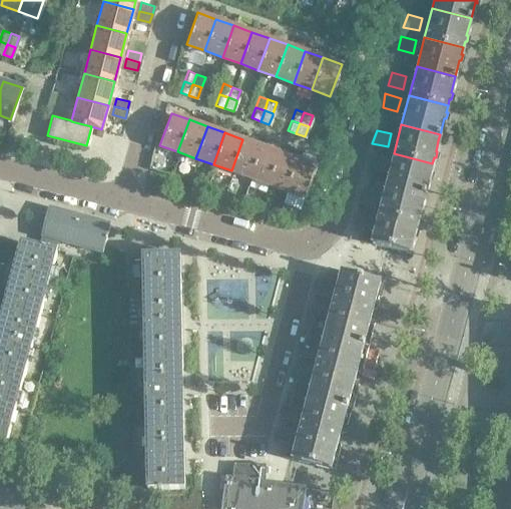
[(249,177),(261,145),(242,139),(231,170),(249,177)]
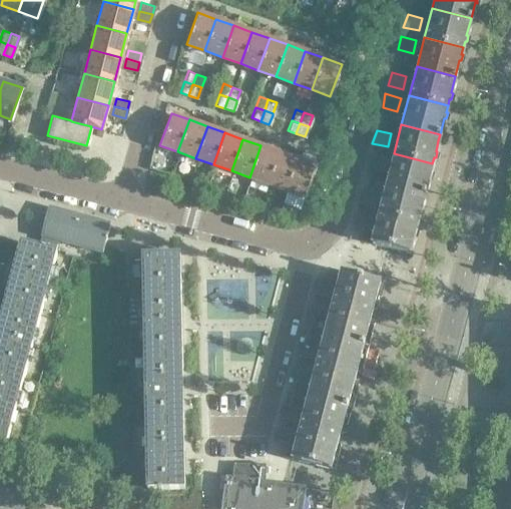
[(267,183),(279,151),(261,145),(249,177),(267,183)]
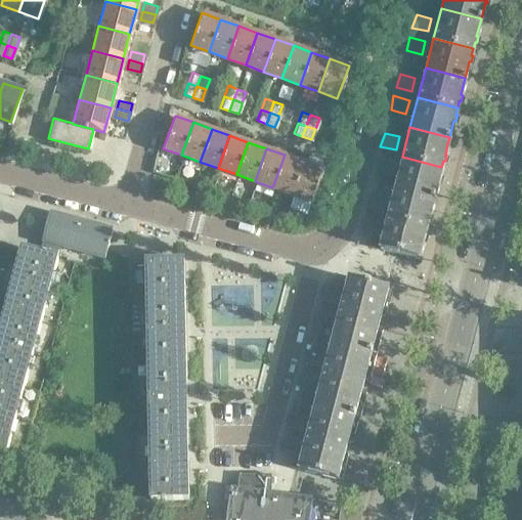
[(291,195),(303,162),(285,155),(272,187),(291,195)]
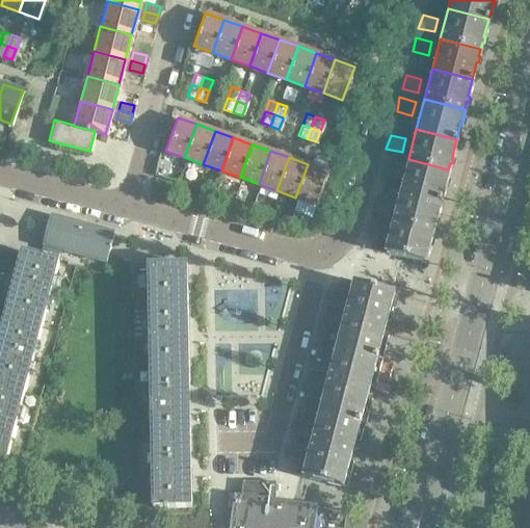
[(395,175),(400,162),(383,157),(381,172),(395,175)]
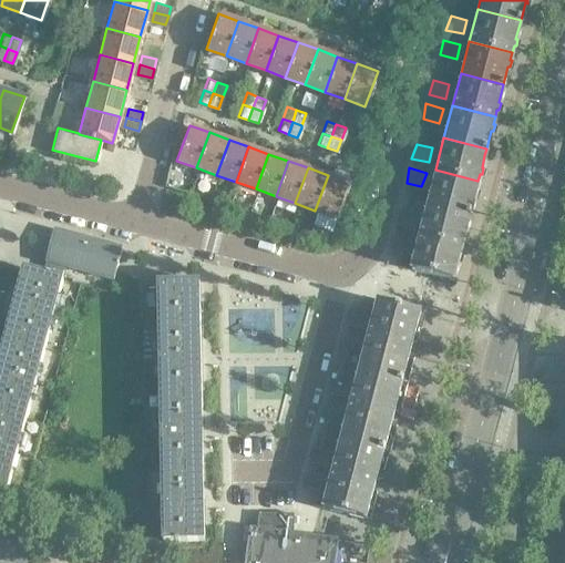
[(476,195),(478,188),(476,188),(478,181),(435,170),(427,202),(470,213),(474,195),(476,195)]
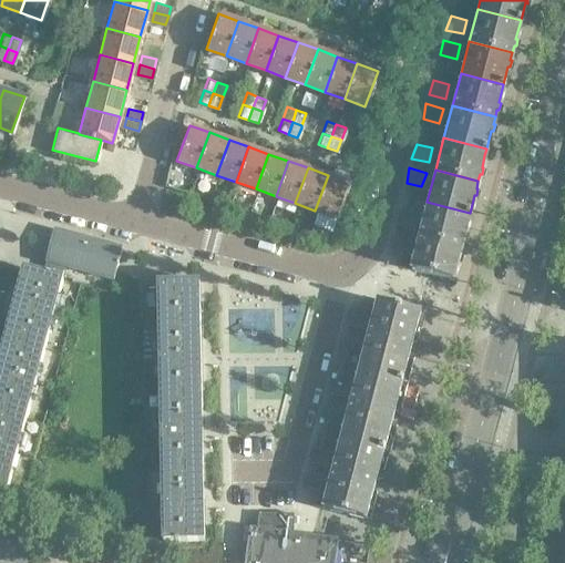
[(336,217),(348,183),(328,175),(315,211),(336,217)]
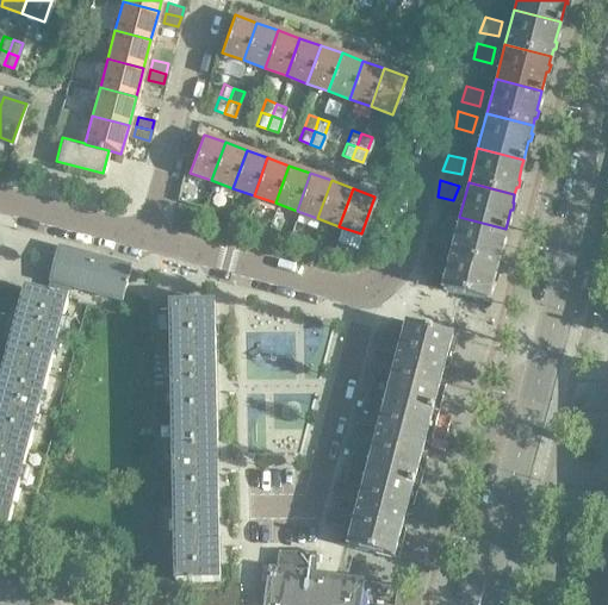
[(500,249),(506,229),(459,217),(450,251),(496,264),(498,256),(501,256),(502,249),(500,249)]
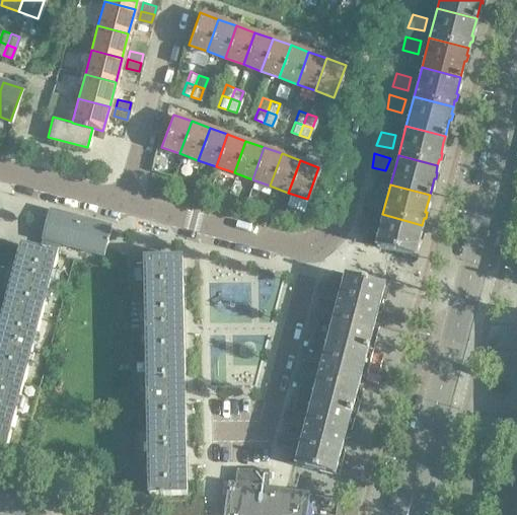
[(377,208),(380,194),(366,191),(361,204),(377,208)]
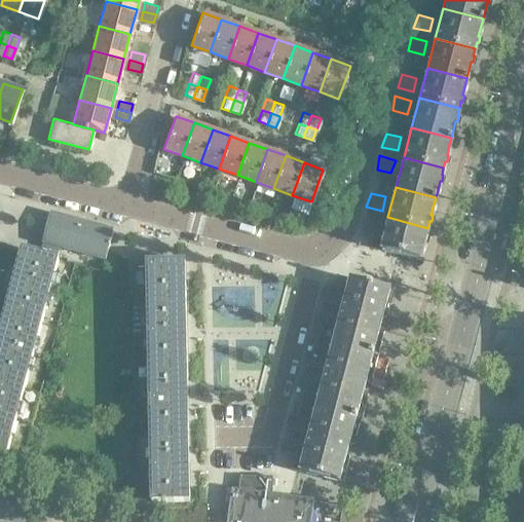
[(72,249),(80,219),(48,211),(40,240),(41,240),(38,252),(54,256),(58,245),(72,249)]
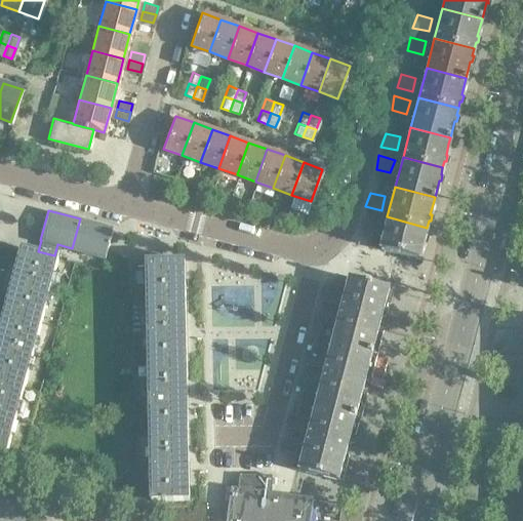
[(374,232),(379,218),(363,215),(360,229),(374,232)]
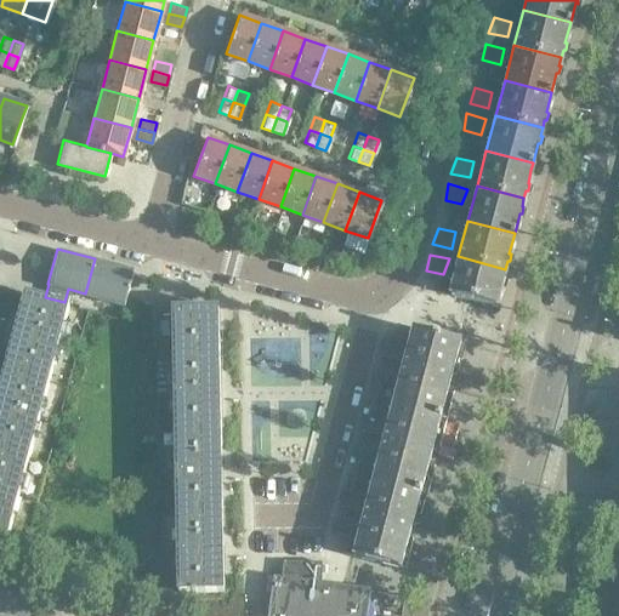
[(504,284),(505,277),(503,277),(505,269),(458,256),(448,292),(480,301),(480,303),(488,306),(489,303),(495,304),(501,284),(504,284)]
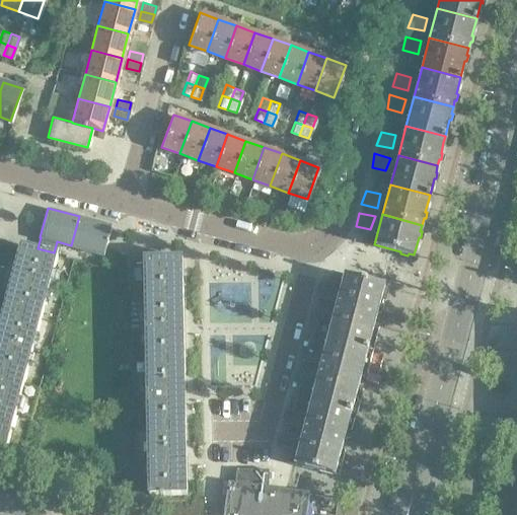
[(102,253),(109,224),(79,216),(71,245),(102,253)]
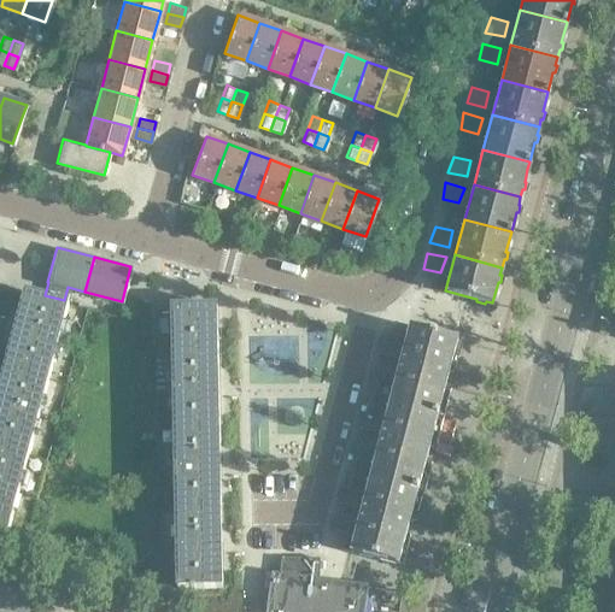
[(64,300),(45,295),(23,289),(4,365),(46,376),(66,300),(64,300)]
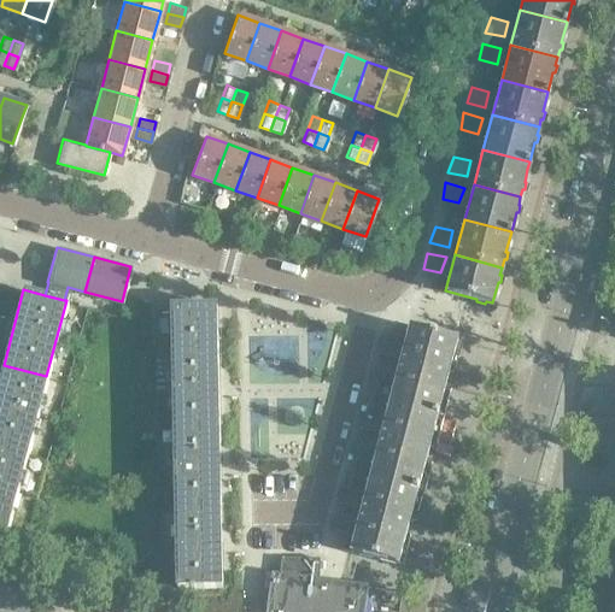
[(215,349),(215,324),(215,304),(170,304),(170,351),(215,349)]
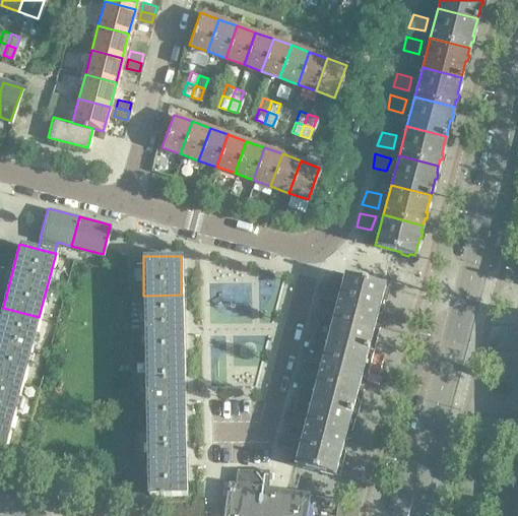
[(377,311),(380,310),(383,298),(384,298),(387,287),(383,286),(384,283),(344,273),(340,288),(337,302),(335,310),(331,323),(328,337),(371,348),(377,325),(374,321),(377,311)]
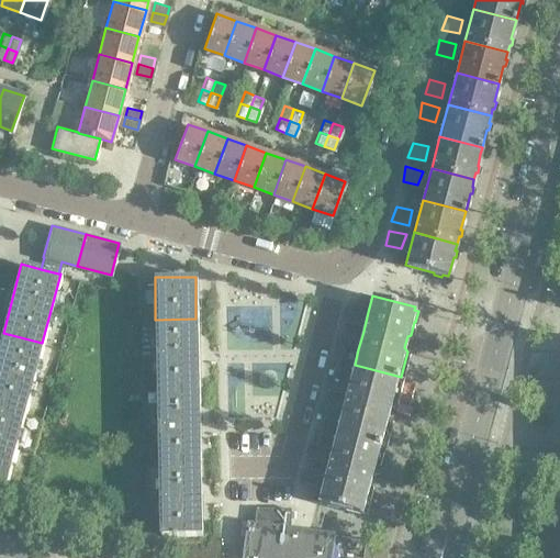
[(365,326),(368,312),(343,305),(342,310),(344,321),(365,326)]
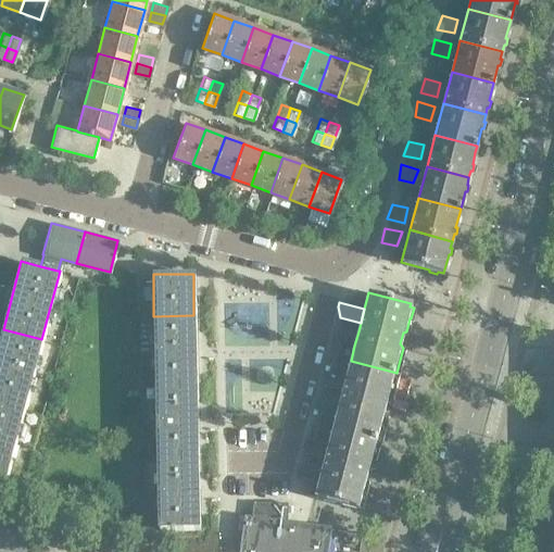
[(196,386),(193,315),(153,316),(155,386),(196,386)]
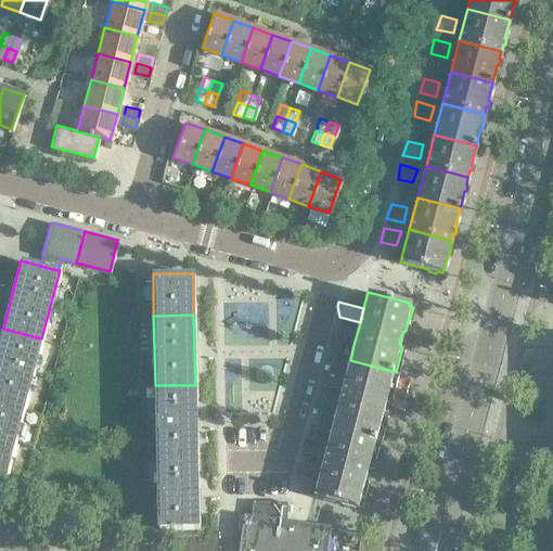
[(354,345),(358,331),(336,325),(330,334),(329,338),(354,345)]
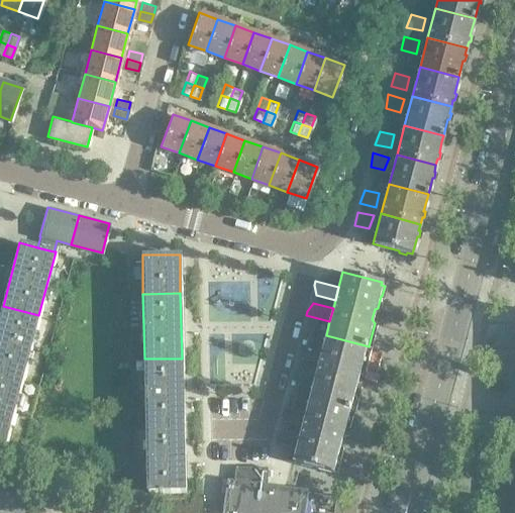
[(0,373),(22,379),(38,315),(3,306),(0,316),(0,373)]
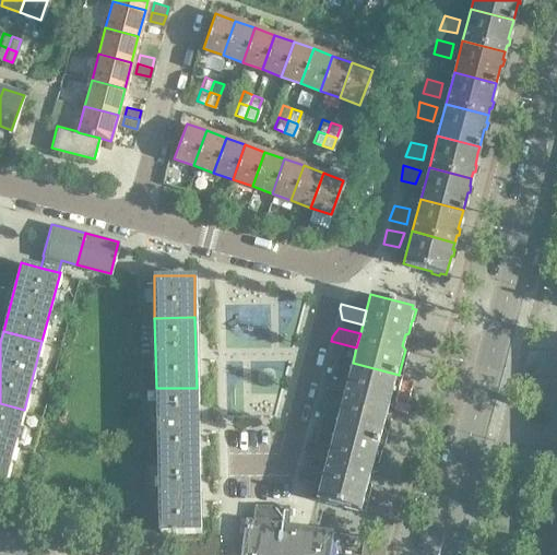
[(384,413),(388,402),(392,401),(399,375),(353,363),(348,378),(345,392),(343,401),(339,415),(335,430),(381,443),(388,417),(384,413)]
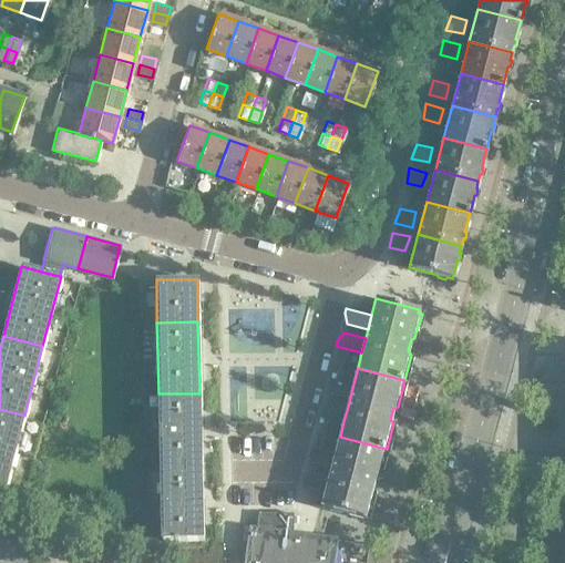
[(350,398),(353,384),(328,377),(327,381),(328,391),(350,398)]
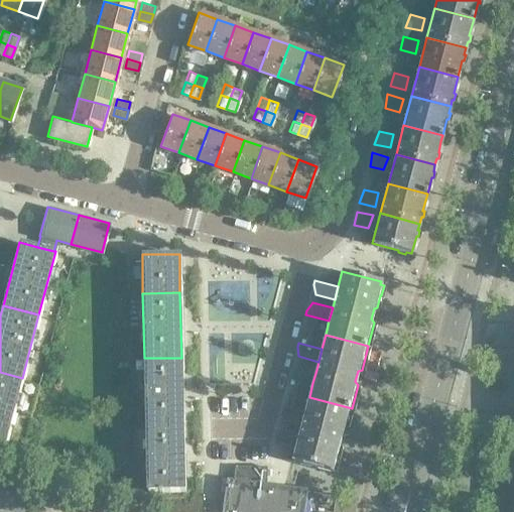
[(182,423),(181,358),(144,358),(145,423),(182,423)]
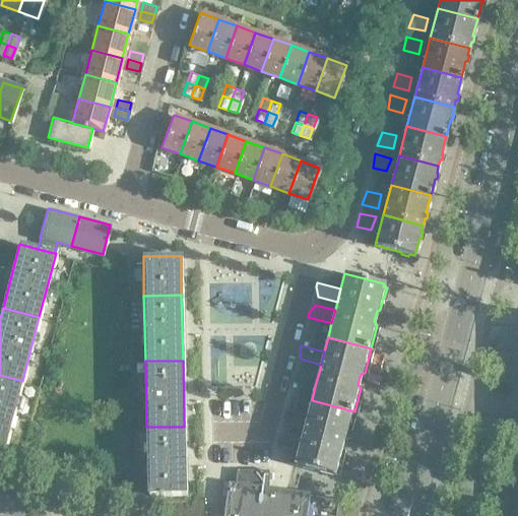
[(315,386),(319,373),(299,368),(293,375),(292,380),(315,386)]
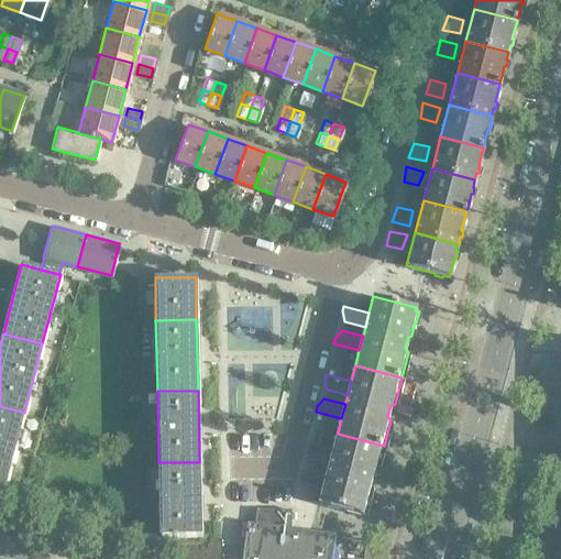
[(0,481),(6,482),(24,413),(0,406),(0,481)]
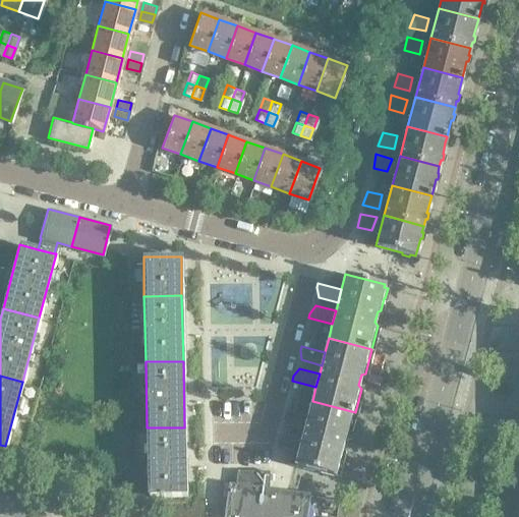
[(342,448),(344,438),(349,437),(355,412),(312,401),(308,415),(305,427),(302,437),(299,450),(295,465),(335,475),(335,472),(339,473),(342,463),(341,463),(344,451),(342,448)]
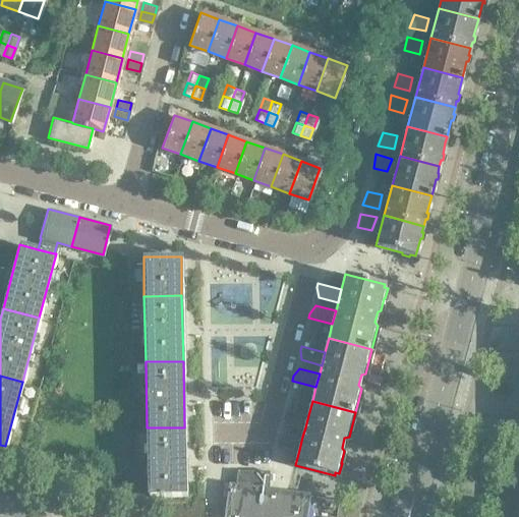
[(305,427),(308,415),(285,409),(284,413),(285,422),(305,427)]
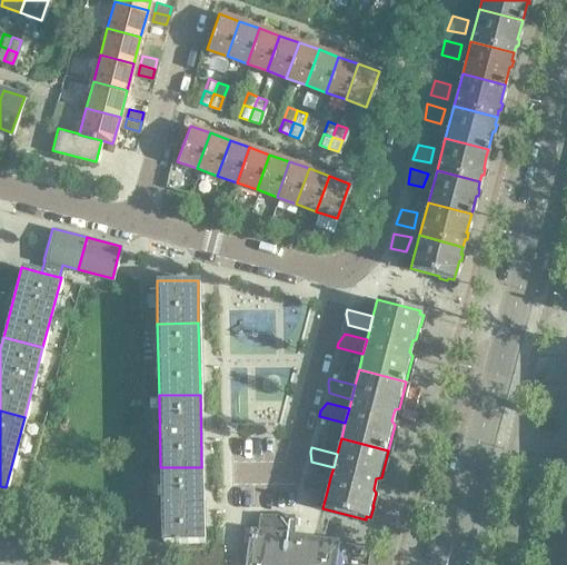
[(202,539),(201,467),(160,467),(161,541),(202,539)]
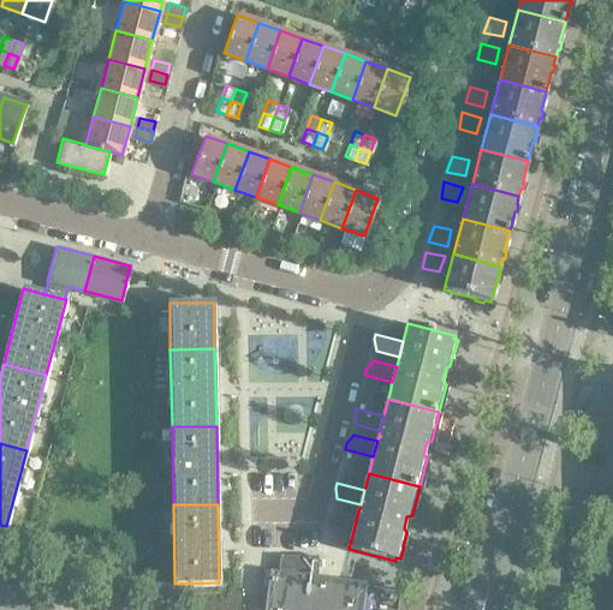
[(353,531),(357,515),(334,509),(327,519),(326,524),(353,531)]
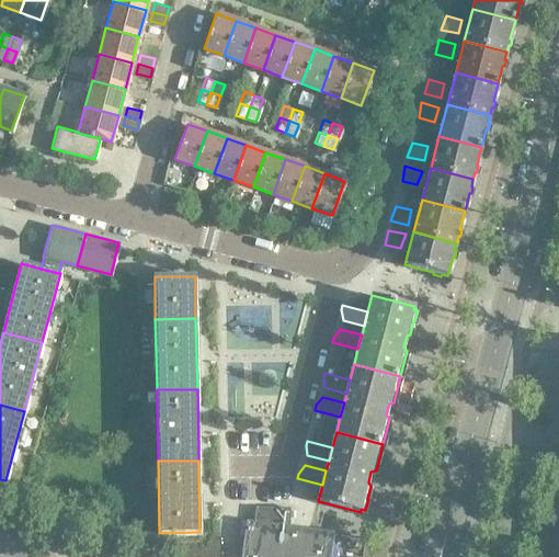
[(328,556),(332,531),(288,525),(288,506),(254,506),(252,520),(246,519),(240,556),(328,556)]
